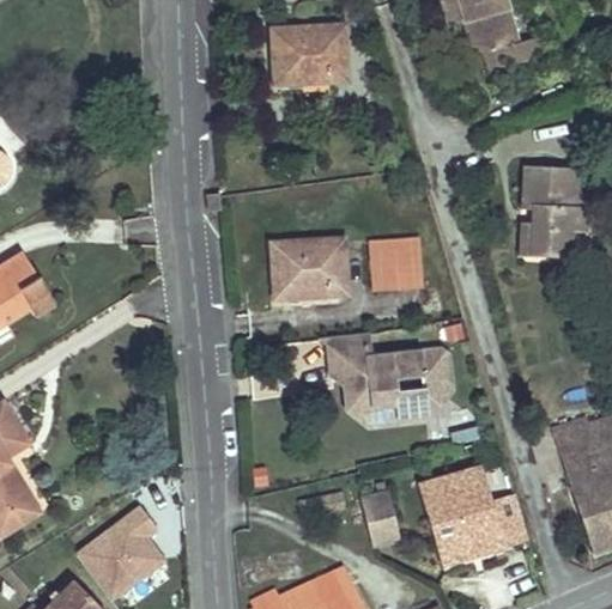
[(435,0),(437,5),(454,0),(458,0),(462,14),(473,52),(483,49),(488,66),(541,50),(535,30),(515,37),(503,0),(435,0)]
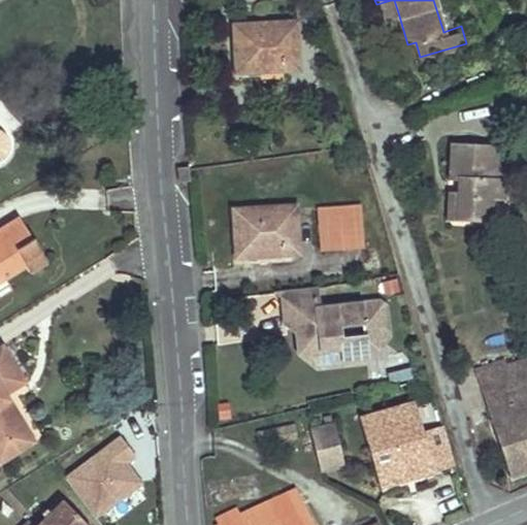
[(376,4),(381,18),(398,12),(394,0),(391,0),(376,4)]
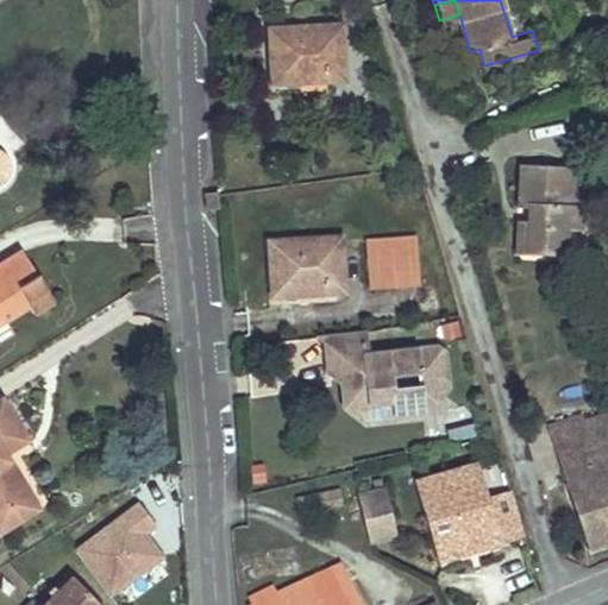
[(271,80),(298,79),(298,70),(325,69),(326,77),(342,76),(339,23),(269,26),(271,80)]
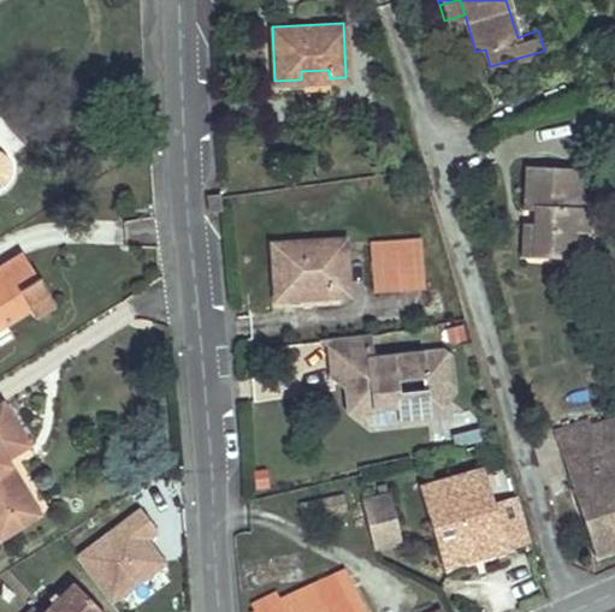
[(569,165),(526,162),(522,205),(532,205),(540,206),(539,220),(531,220),(530,254),(572,256),(574,229),(590,231),(590,203),(566,202),(569,165)]
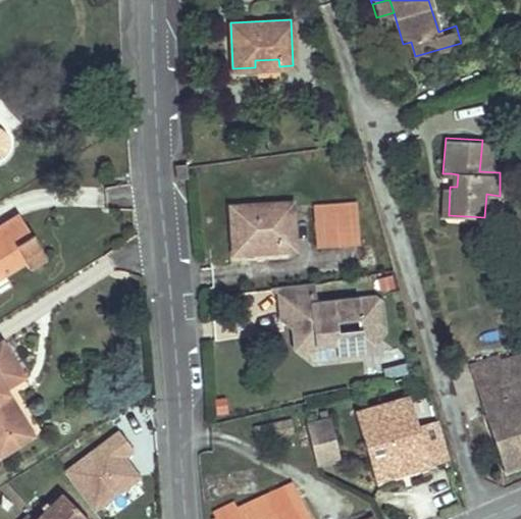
[(507,141),(482,140),(479,171),(500,172),(505,173),(507,141)]
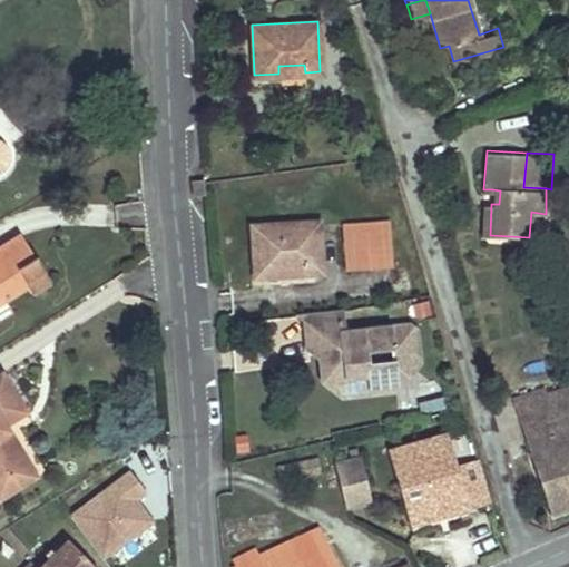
[(206,195),(205,179),(193,181),(194,195),(206,195)]
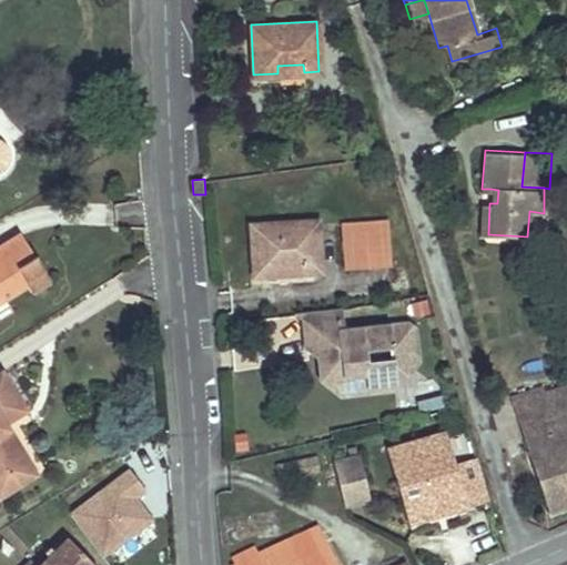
[(482,202),(479,233),(488,234),(489,203),(482,202)]
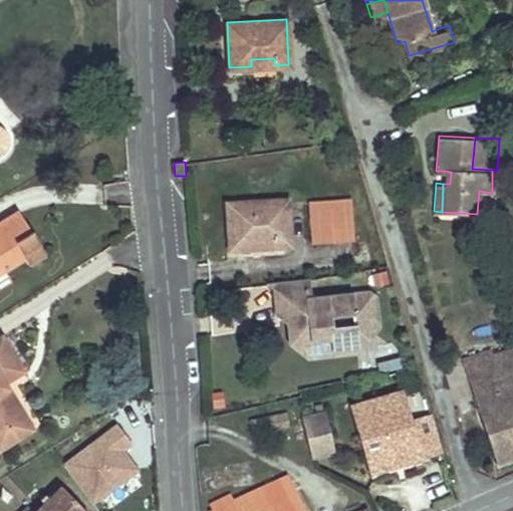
[(274,238),(274,245),(288,245),(286,199),(227,201),(228,247),(252,246),(251,234),(260,234),(260,239),(274,238)]
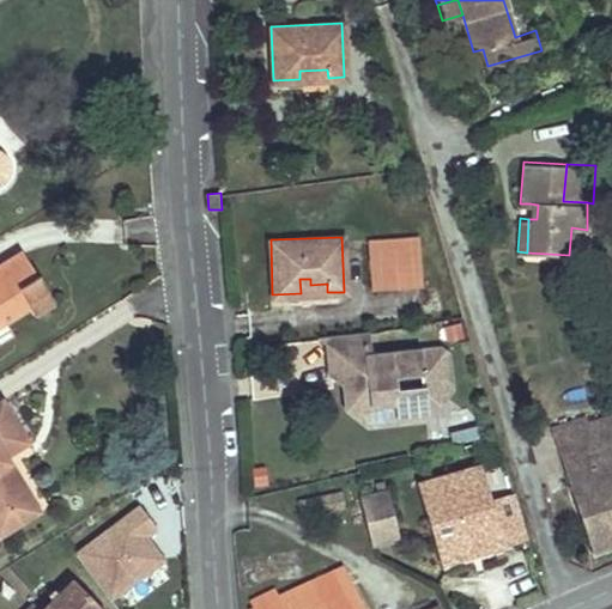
[(425,265),(424,238),(395,239),(398,286),(411,286),(410,265),(425,265)]
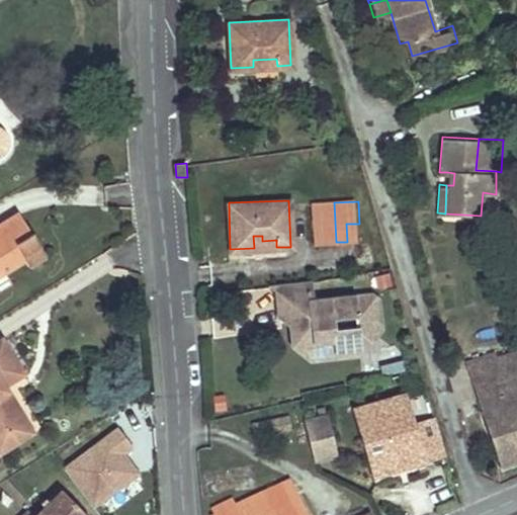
[(336,242),(334,202),(312,203),(314,243),(336,242)]
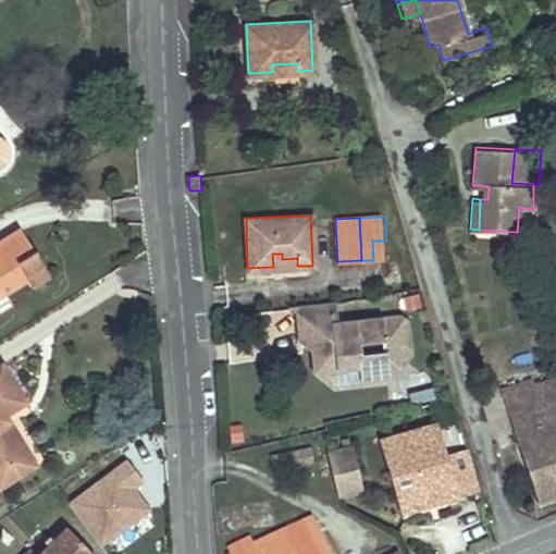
[(0,292),(28,275),(32,282),(50,270),(36,247),(34,248),(20,225),(5,233),(8,237),(0,242),(0,292)]
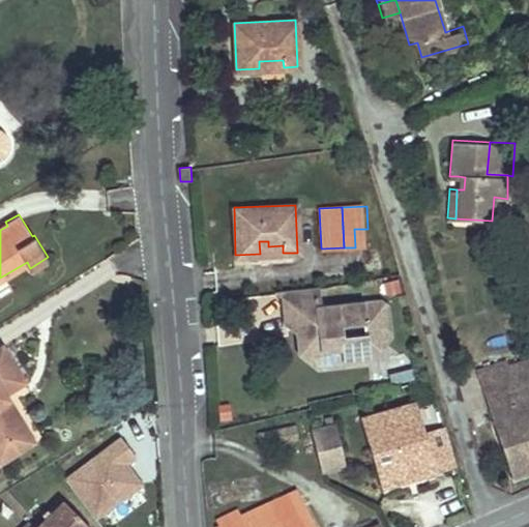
[(259,241),(260,254),(283,253),(283,245),(268,246),(268,241),(259,241)]
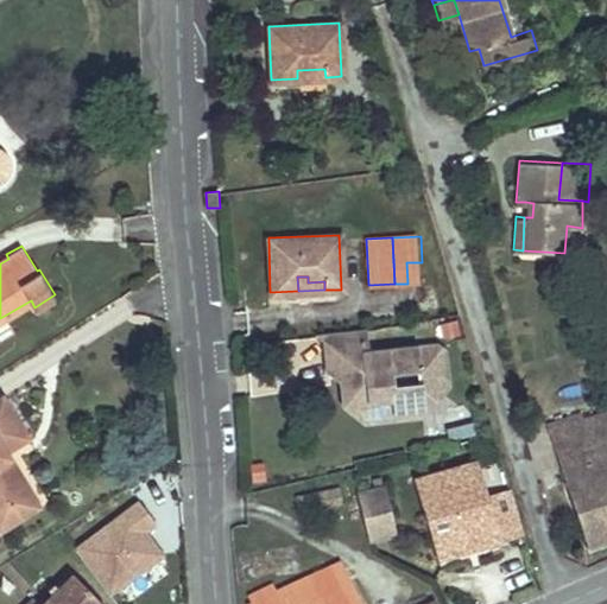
[(441,349),(435,343),(364,350),(364,330),(341,332),(323,335),(327,372),(346,369),(347,376),(341,377),(342,405),(383,399),(385,418),(422,413),(419,394),(438,392),(446,382),(441,349)]
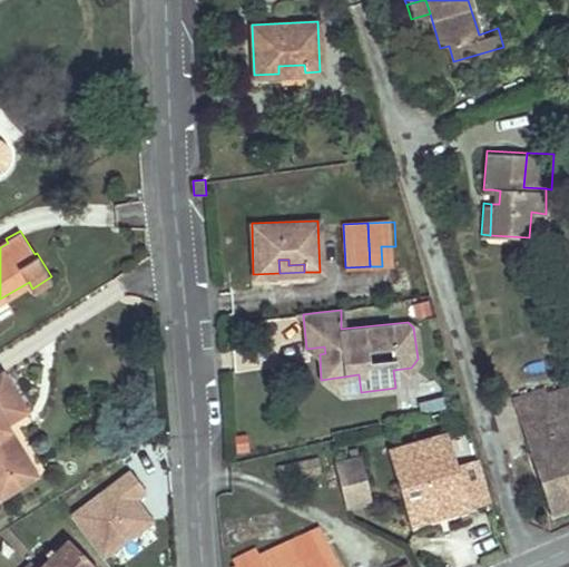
[(395,388),(411,368),(393,370),(395,388)]
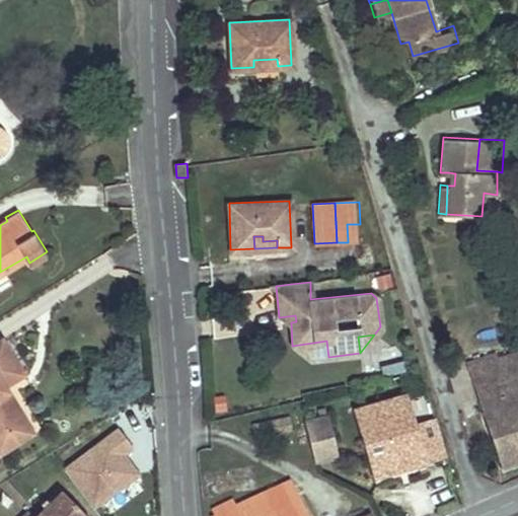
[(3,337),(0,339),(0,450),(30,433),(5,391),(0,393),(0,385),(1,385),(24,372),(3,337)]
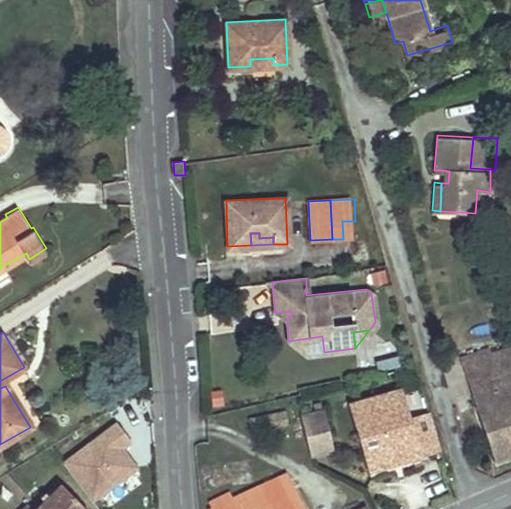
[(288,341),(309,354),(324,352),(322,336),(288,341)]
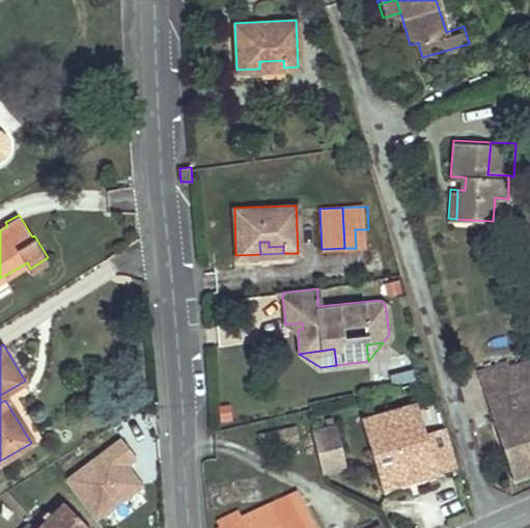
[(529,395),(529,358),(510,364),(508,360),(478,369),(485,391),(523,378),(529,396),(529,395)]
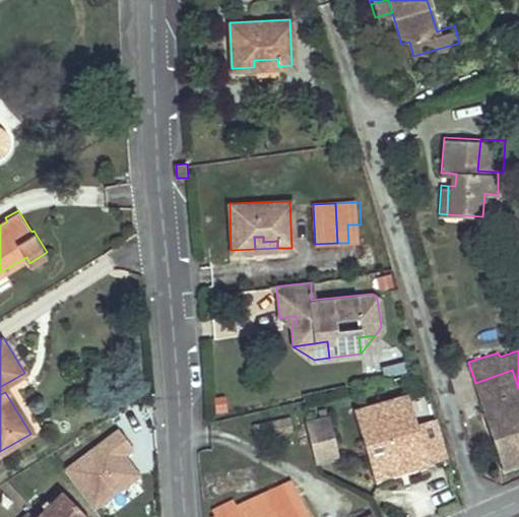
[(518,460),(518,387),(518,388),(512,370),(475,383),(501,466),(518,460)]
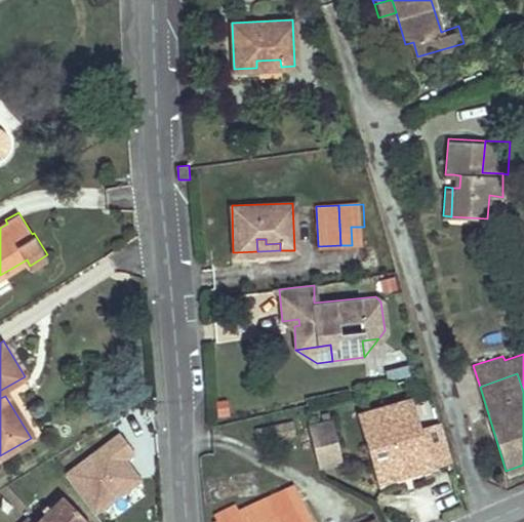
[(412,396),(358,412),(376,478),(405,470),(402,458),(427,451),(430,463),(450,457),(439,418),(420,425),(412,396)]
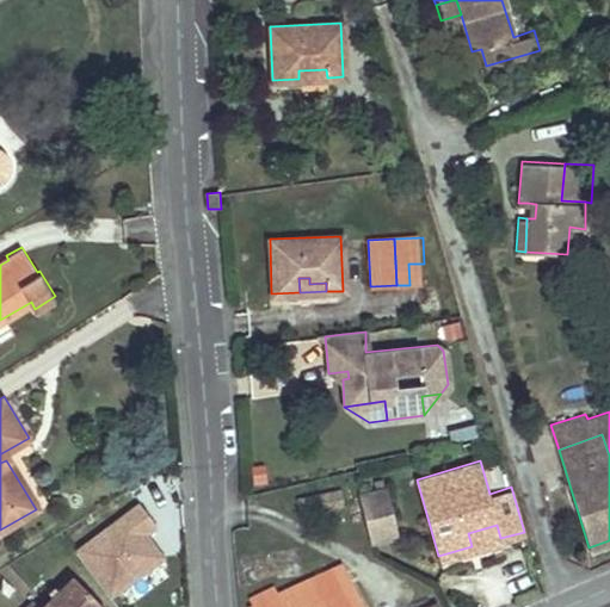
[(386,489),(359,495),(370,543),(398,536),(386,489)]
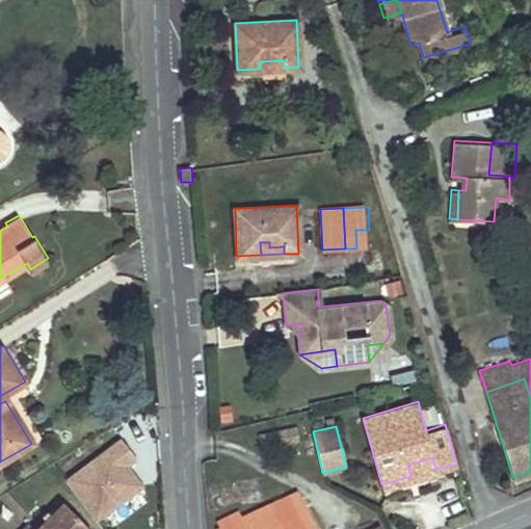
[(117,437),(63,478),(97,522),(143,487),(128,467),(136,460),(117,437)]
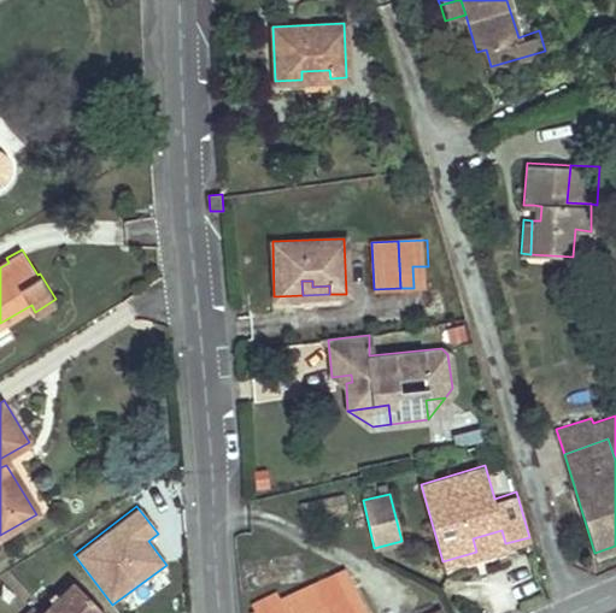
[(502,530),(473,538),(476,552),(505,543),(502,530)]
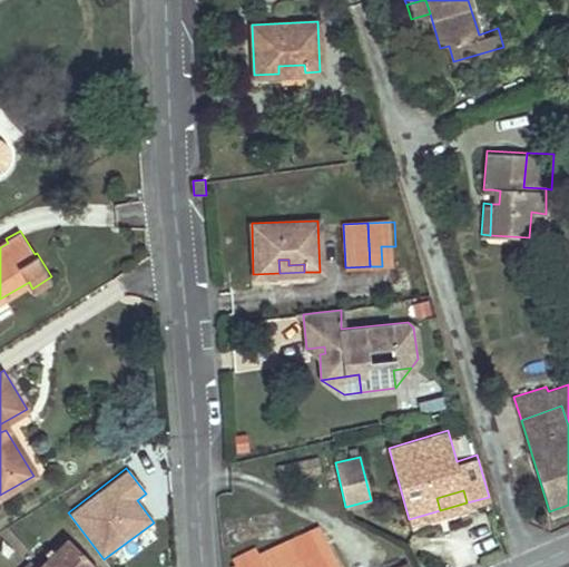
[(310,551),(303,536),(298,527),(291,530),(294,537),(257,554),(254,548),(233,558),(235,564),(229,566),(337,566),(327,543),(310,551)]
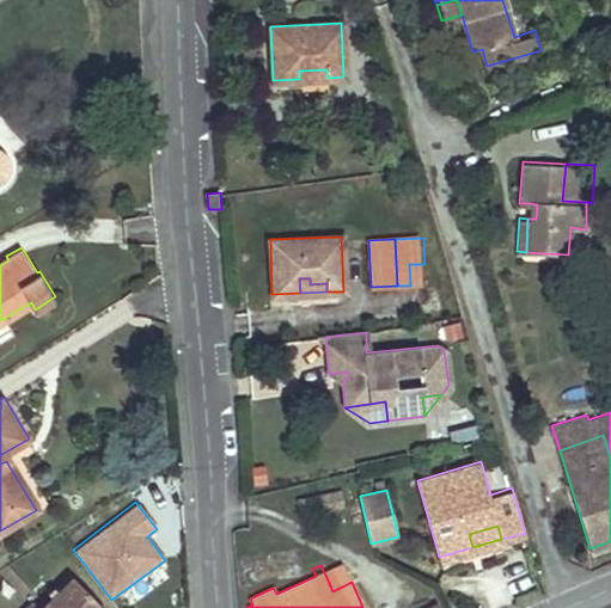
[(352,582),(344,566),(325,575),(333,591),(352,582)]
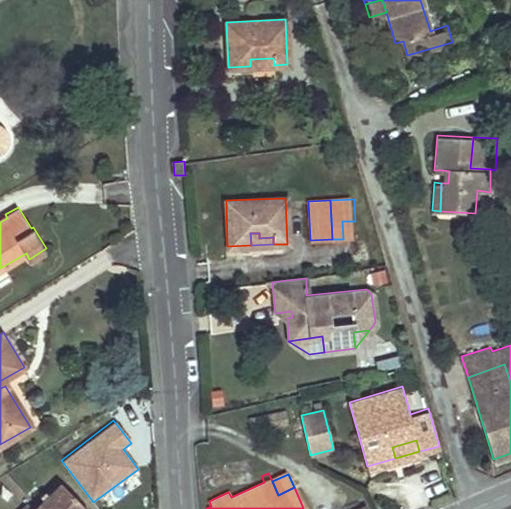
[(33,508),(31,508),(86,508),(60,482),(33,508)]
